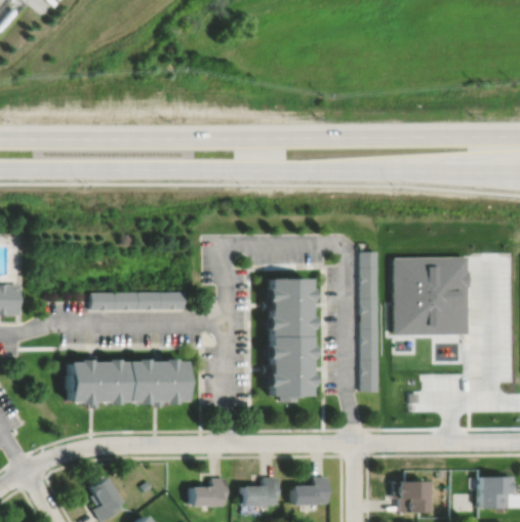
[(12,10),(0,24),(0,33),(1,33),(1,32),(2,32),(16,14),(17,13),(17,12),(16,11),(15,10),(14,10),(13,9),(12,10)]
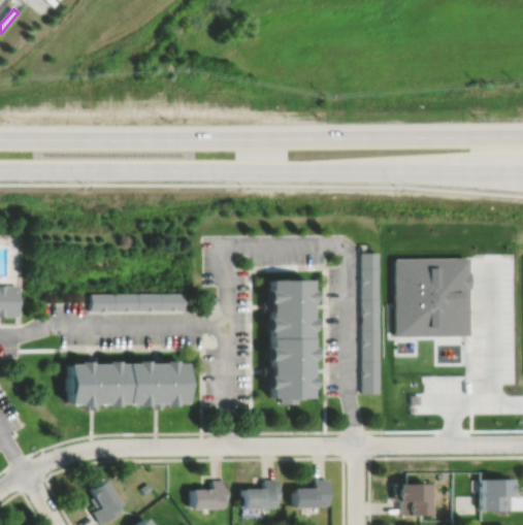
[(362,255),(379,255),(380,396),(363,396),(362,255)]
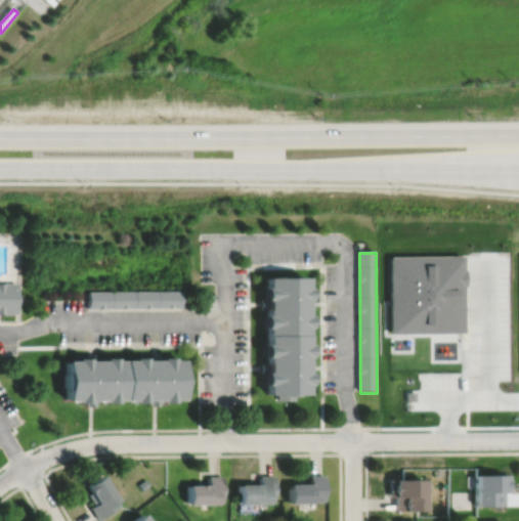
[(395,260),(396,332),(464,332),(463,260),(395,260)]
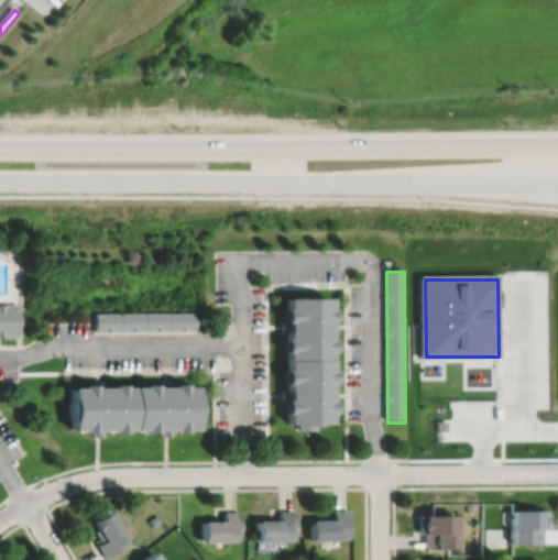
[(288,300),(302,300),(302,299),(317,299),(317,300),(330,300),(330,314),(332,314),(334,325),(337,325),(337,328),(337,333),(330,335),(330,344),(334,344),(334,357),(330,357),(330,376),(334,376),(334,388),(330,388),(331,393),(338,393),(338,396),(338,403),(331,403),(331,406),(334,406),(334,419),(331,419),(331,430),(319,430),(319,434),(302,434),(302,430),(288,430),(288,419),(285,419),(285,406),(287,406),(287,403),(283,403),(283,397),(283,394),(287,394),(287,390),(285,390),(285,376),(287,376),(287,357),(285,357),(285,344),(287,344),(287,333),(283,335),(283,328),(283,325),(284,325),(284,315),(287,314),(287,304),(287,300),(288,300)]
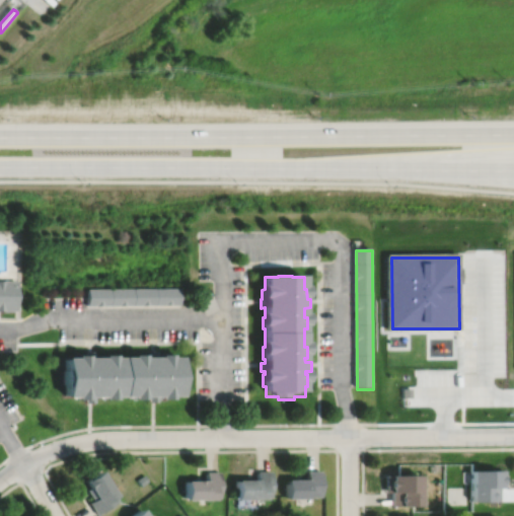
[(0,283),(0,313),(2,313),(19,313),(19,283),(0,283)]
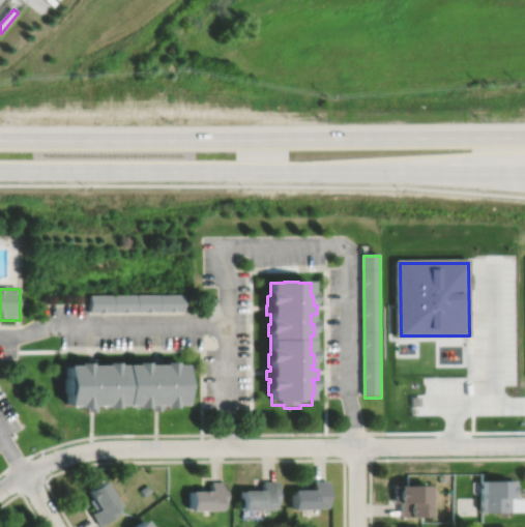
[(92,304),(92,297),(186,297),(186,314),(92,315),(92,304)]
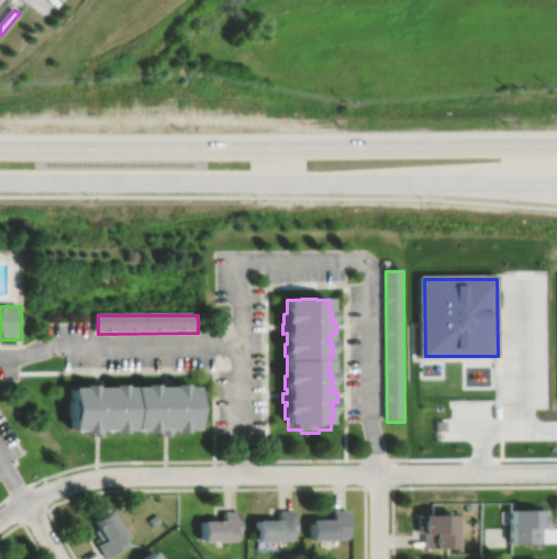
[(74,391),(74,403),(73,403),(73,420),(75,420),(75,436),(86,436),(86,439),(99,438),(102,438),(108,438),(108,436),(117,436),(117,438),(129,438),(129,436),(148,436),(148,438),(160,438),(160,435),(166,435),(166,438),(170,438),(176,438),(176,435),(178,435),(178,438),(191,438),(191,435),(202,435),(202,420),(205,420),(205,401),(201,401),(201,392),(201,389),(188,389),(188,386),(176,386),(176,382),(169,382),(166,382),(166,389),(157,390),(157,386),(146,386),(146,390),(126,390),(126,387),(114,387),(114,390),(107,390),(107,383),(101,383),(98,383),(98,387),(86,387),(86,390),(74,391)]
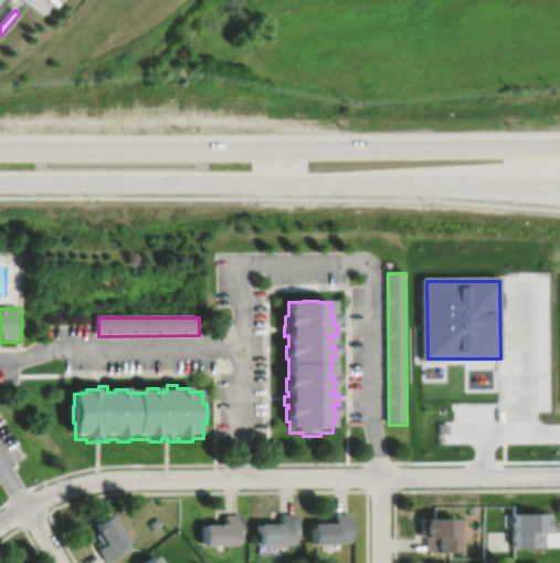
[(517,513),(517,548),(547,548),(547,532),(553,532),(553,513),(549,513),(549,512),(517,513)]
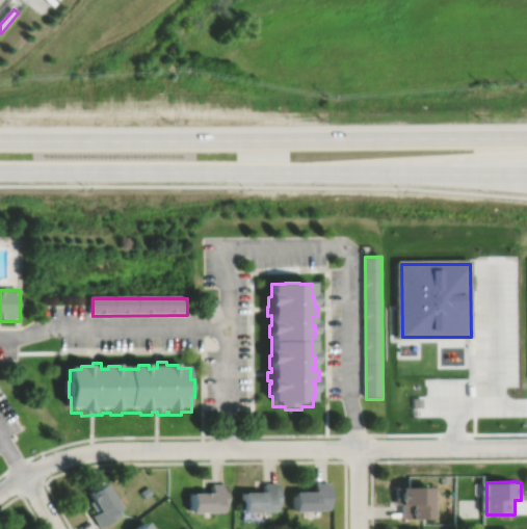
[(88,493),(94,501),(91,503),(98,513),(94,516),(102,528),(124,514),(121,509),(122,508),(105,482),(88,493)]
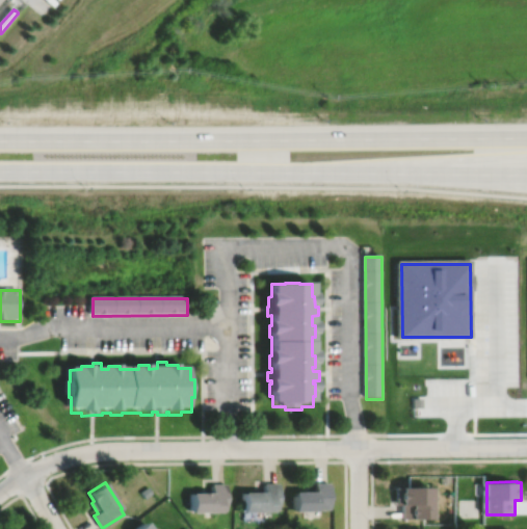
[(246,492),(246,511),(282,511),(282,483),(267,483),(267,492),(246,492)]
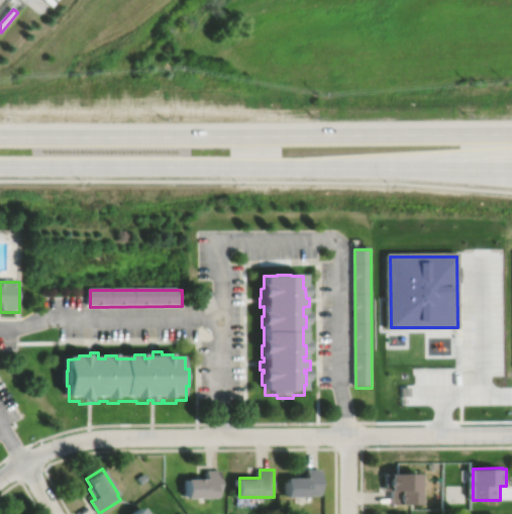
[(289,478),(289,497),(310,496),(310,495),(323,495),(323,470),(309,470),(309,478),(289,478)]
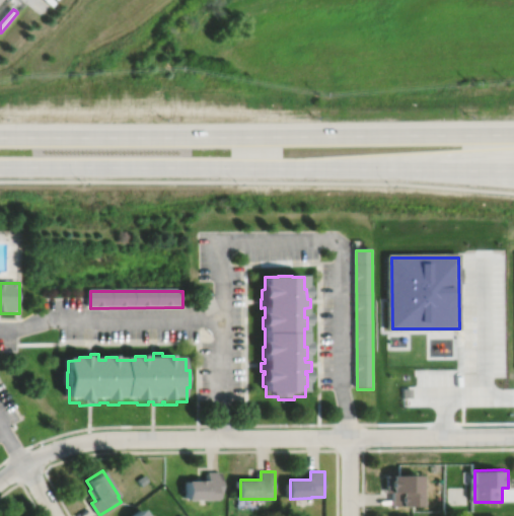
[(189,481),(189,499),(223,499),(223,472),(209,472),(209,481),(189,481)]
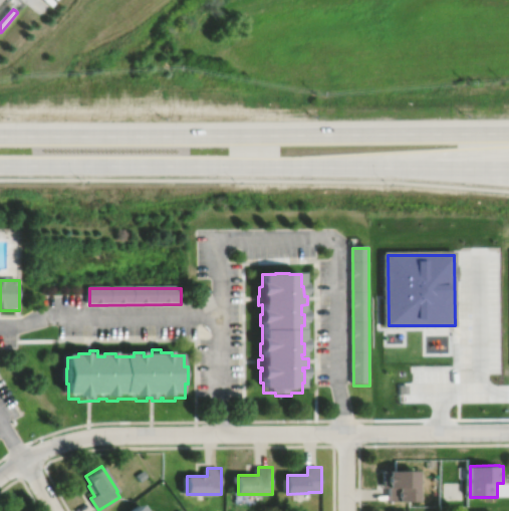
[(384,471),(384,488),(390,488),(390,502),(418,501),(417,470),(384,471)]
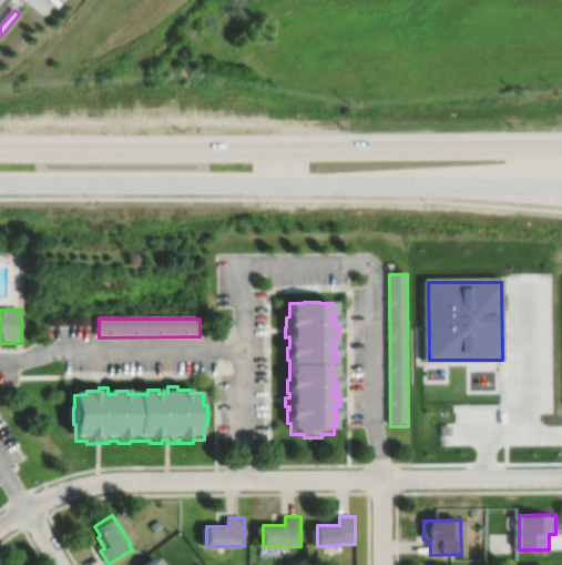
[(153,526),(159,533),(166,528),(161,521),(153,526)]
